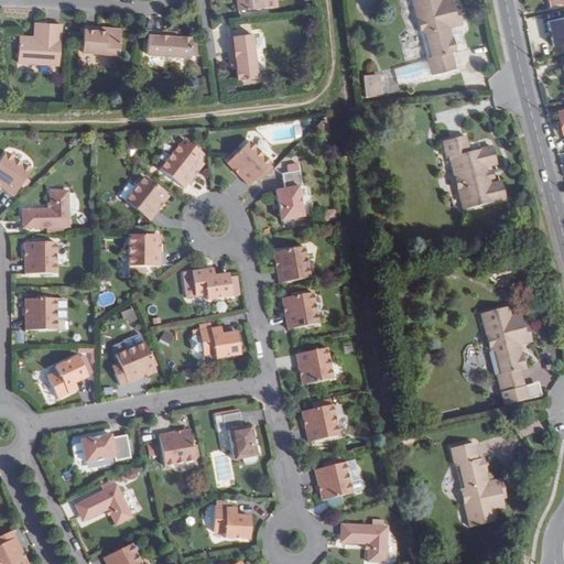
[(263,0),(237,0),(239,10),(264,8),(263,0)]
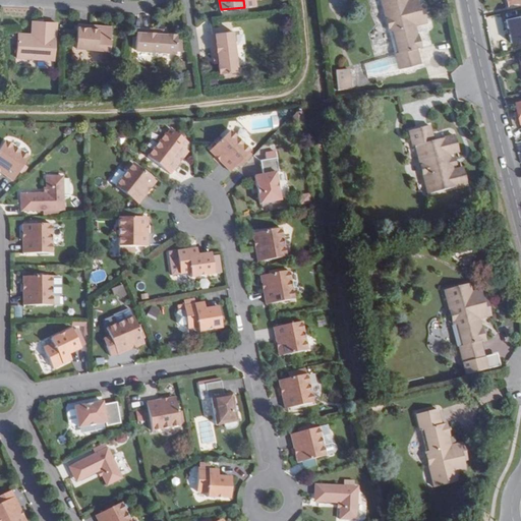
[(382,0),(390,32),(394,31),(400,53),(396,54),(400,69),(420,64),(416,49),(421,47),(418,35),(414,36),(412,25),(426,22),(422,6),(419,7),(416,0),(382,0)]
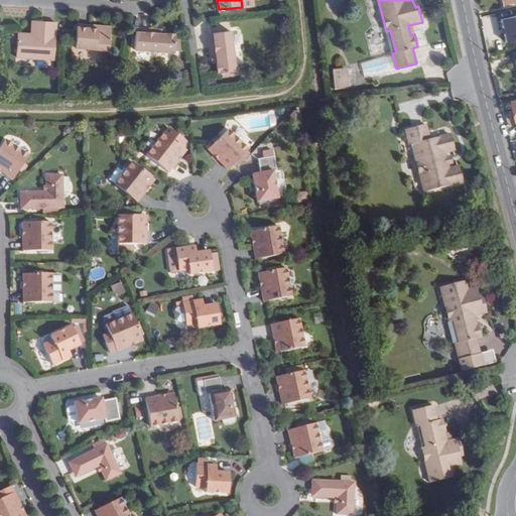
[(515,16),(502,20),(508,43),(515,40),(515,16)]
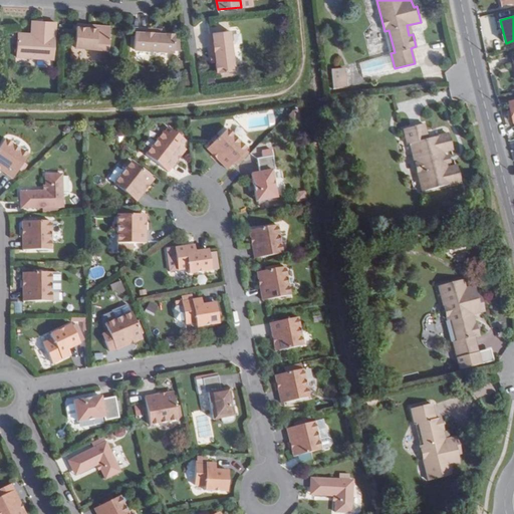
[(31,34),(41,35),(42,22),(32,21),(31,34)]
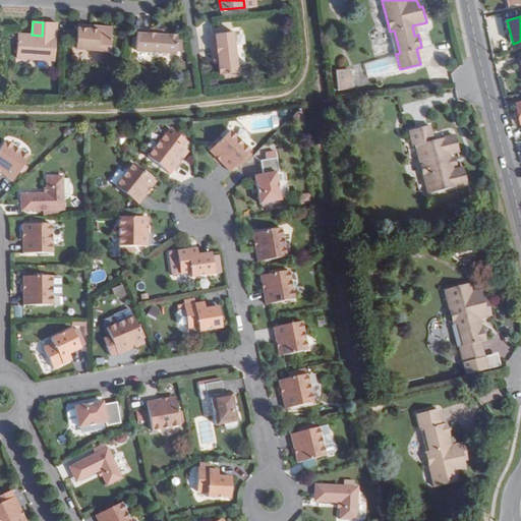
[(54,60),(56,22),(43,22),(42,36),(32,35),(17,35),(16,58),(54,60)]
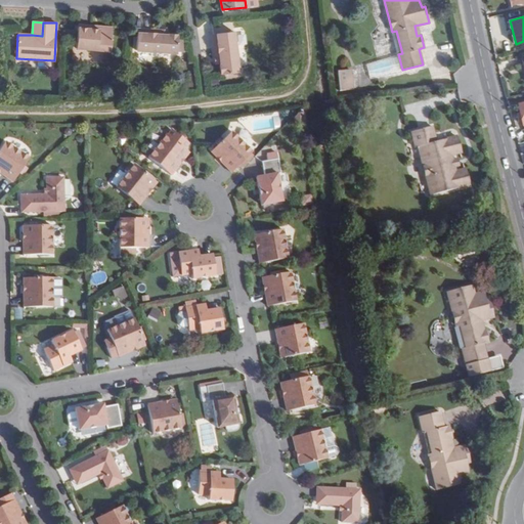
[(111,51),(113,28),(99,27),(99,30),(78,28),(76,48),(111,51)]
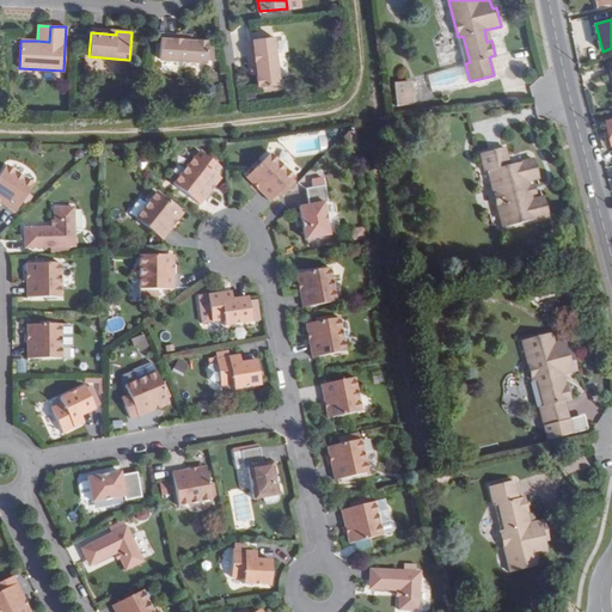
[(177,35),(160,34),(159,59),(207,62),(208,42),(206,42),(206,41),(197,41),(197,42),(194,41),(176,41),(177,35)]
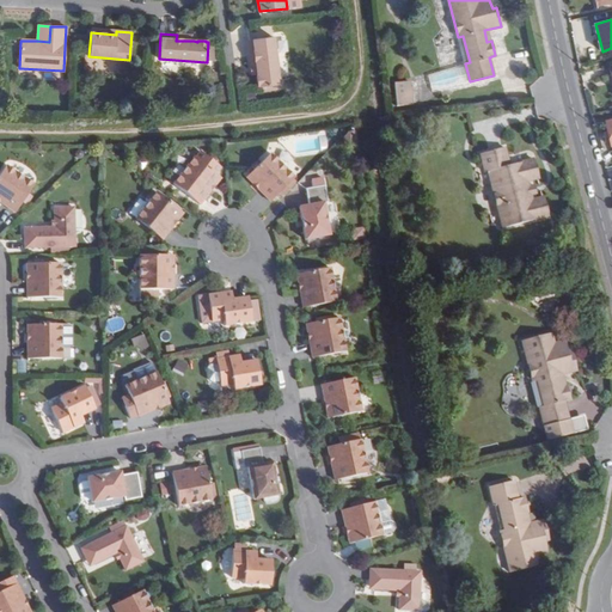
[(273,37),(252,40),(249,41),(250,56),(255,55),(257,73),(257,77),(257,85),(258,85),(259,87),(279,85),(273,37)]
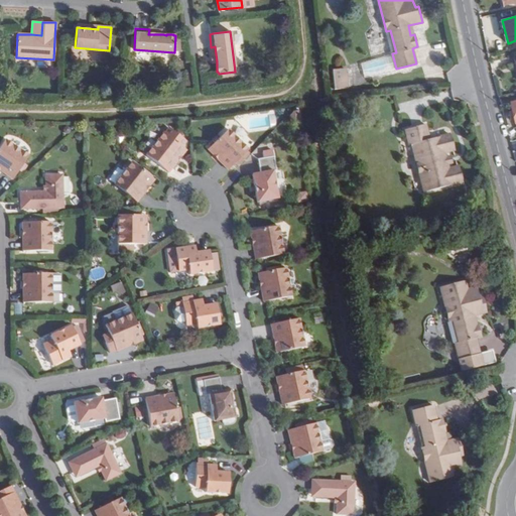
[(345,70),(331,72),(334,91),(348,89),(345,70)]
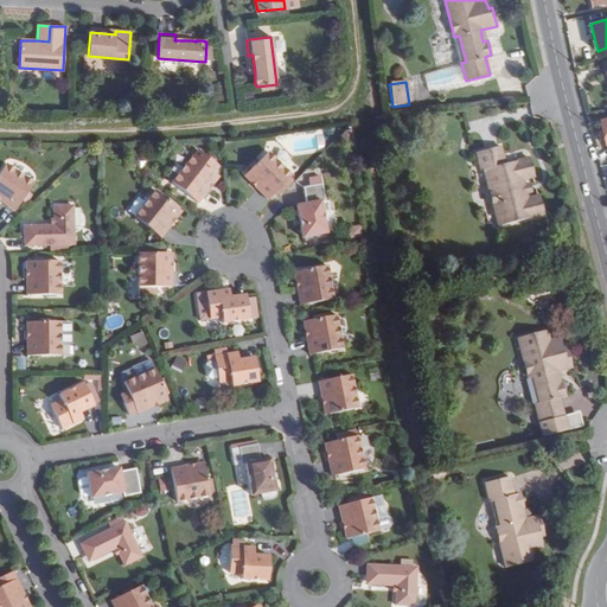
[(534,177),(529,158),(505,164),(500,146),(477,153),(481,171),(484,171),(498,227),(544,215),(540,196),(528,198),(526,193),(524,185),(523,180),(534,177)]
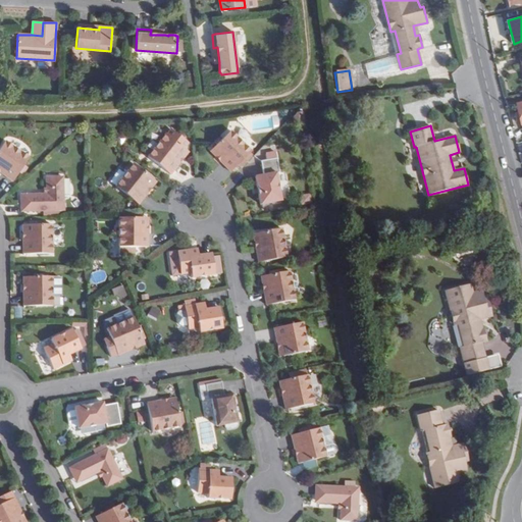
[(144,155),(147,158),(164,134),(158,129),(155,129),(150,137),(151,140),(144,151),(144,155)]
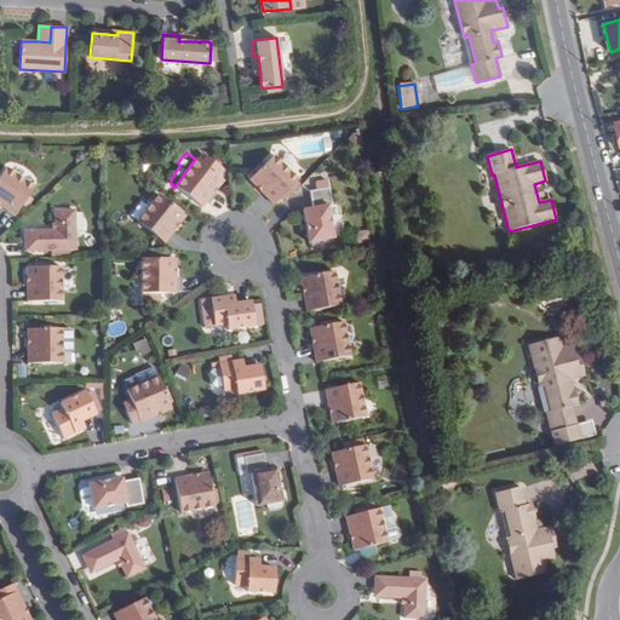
[(297,181),(273,154),(252,174),(265,187),(262,190),(273,204),(297,181)]
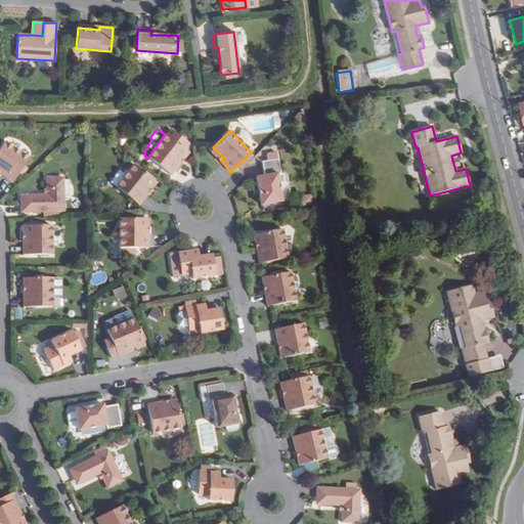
[(147,159),(171,175),(179,164),(176,162),(185,149),(184,148),(187,143),(170,131),(167,135),(165,134),(147,159)]
